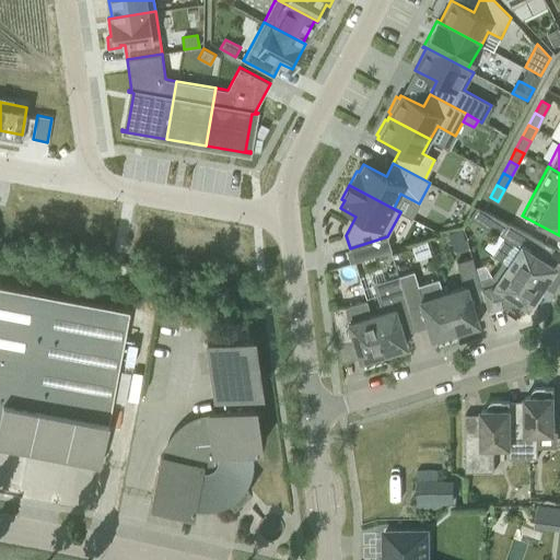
[(518,247),(508,265),(540,288),(555,267),(531,252),(538,241),(538,240),(528,234),(518,247)]
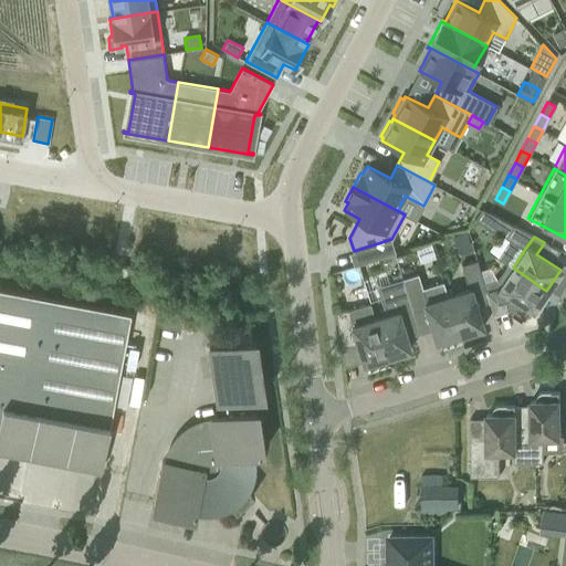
[(469,290),(448,296),(459,335),(483,327),(474,300),(486,296),(483,283),(477,261),(461,265),(469,290)]
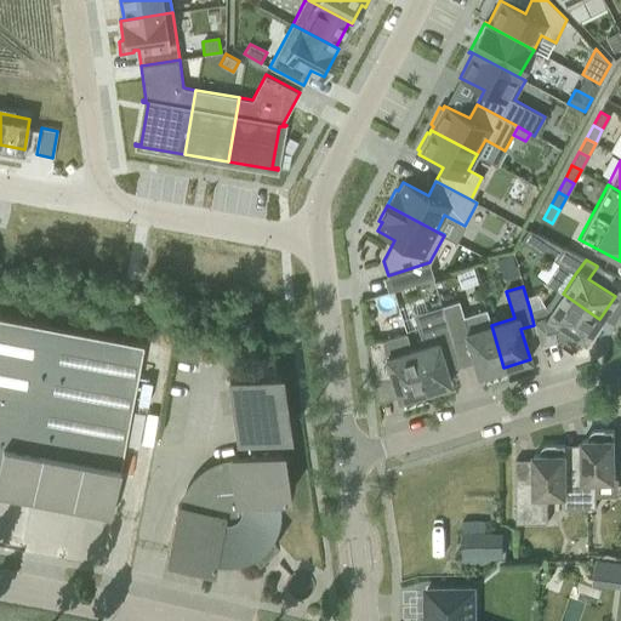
[(597,322),(599,319),(563,294),(547,315),(546,307),(530,311),(534,325),(536,331),(540,343),(557,339),(575,349),(582,340),(585,341),(586,339),(590,341),(600,324),(597,322)]
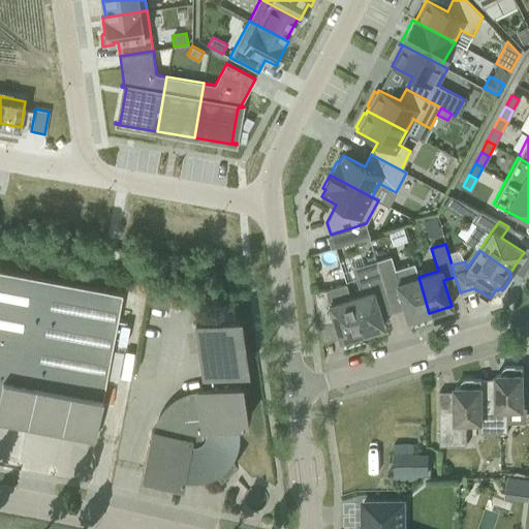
[(391,256),(376,260),(385,291),(398,288),(407,319),(429,313),(418,277),(414,263),(395,270),(391,256)]
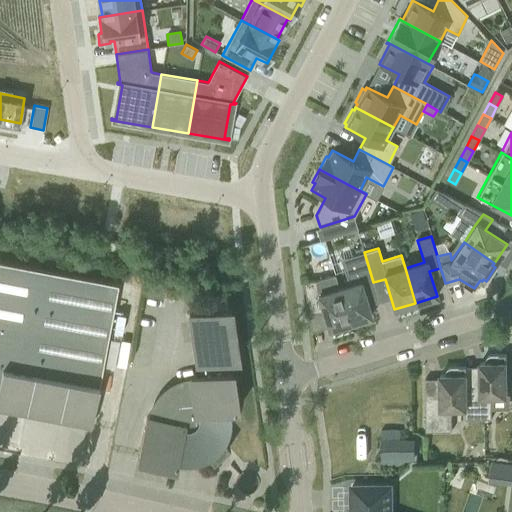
[(339,288),(350,323),(371,316),(362,286),(373,282),(364,252),(341,259),(348,285),(339,288)]
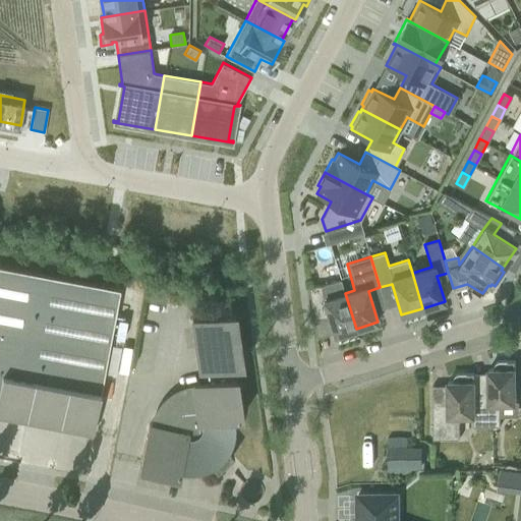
[(0,415),(93,432),(120,288),(0,266),(0,415)]
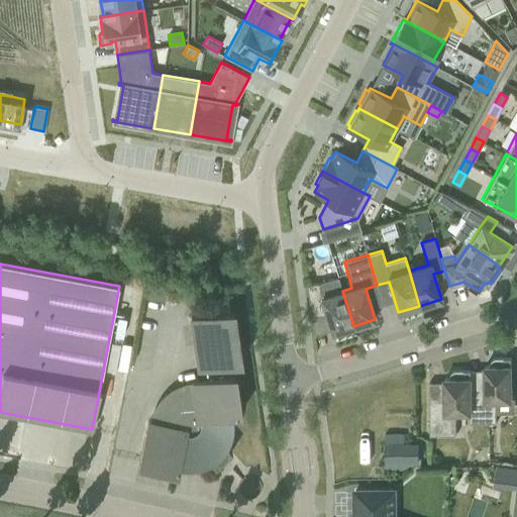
[(353,326),(342,291),(338,277),(320,283),(306,285),(311,315),(312,315),(311,310),(324,308),(331,333),(353,326)]
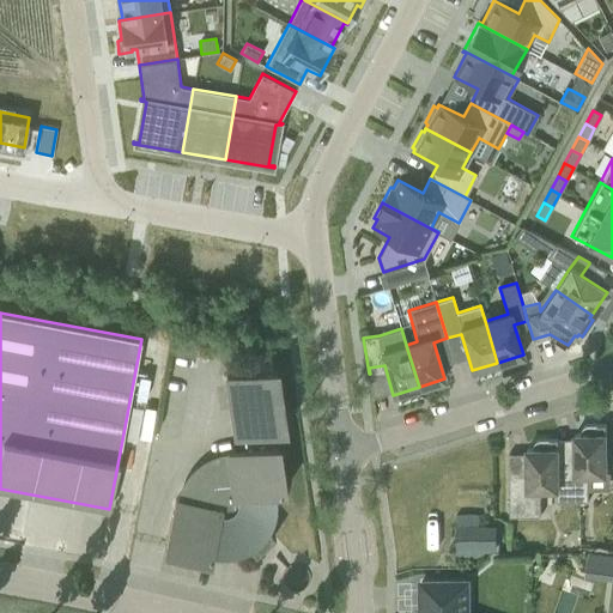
[(284,491),(278,444),(274,444),(272,432),(285,430),(275,368),(226,375),(236,437),(238,437),(241,449),(228,451),(229,455),(225,456),(219,459),(213,461),(207,463),(202,467),(198,471),(194,474),(190,479),(187,484),(183,489),(181,495),(180,501),(175,499),(164,548),(211,559),(213,546),(231,547),(243,545),(255,553),(275,535),(265,523),(269,510),(271,493),(284,491)]
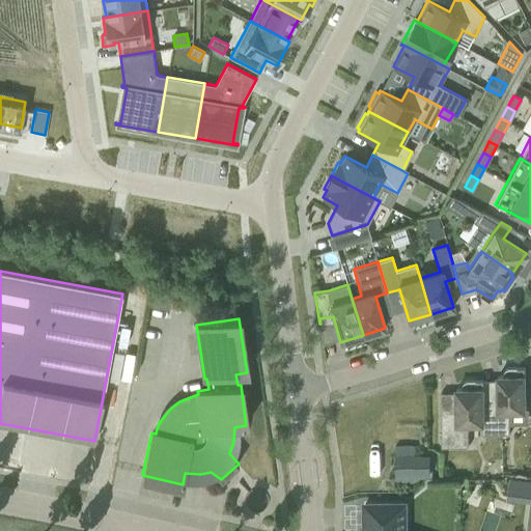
[(483,381),(482,381),(483,435),(509,435),(509,412),(525,412),(525,368),(510,368),(507,368),(506,369),(504,371),(503,374),(503,376),(498,376),(498,389),(483,389),(483,381)]
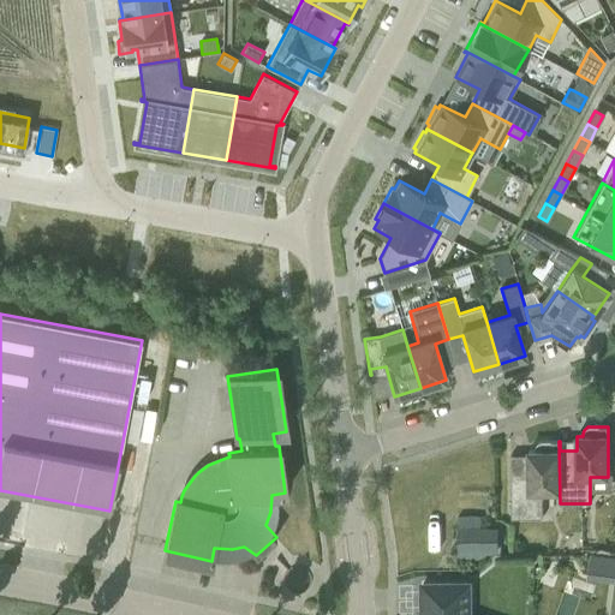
[(559,503),(560,503),(559,441),(542,441),(541,441),(537,443),(536,446),(535,447),(535,451),(529,451),(529,466),(512,466),(512,455),(511,455),(511,519),(542,518),(542,491),(559,491),(559,503)]
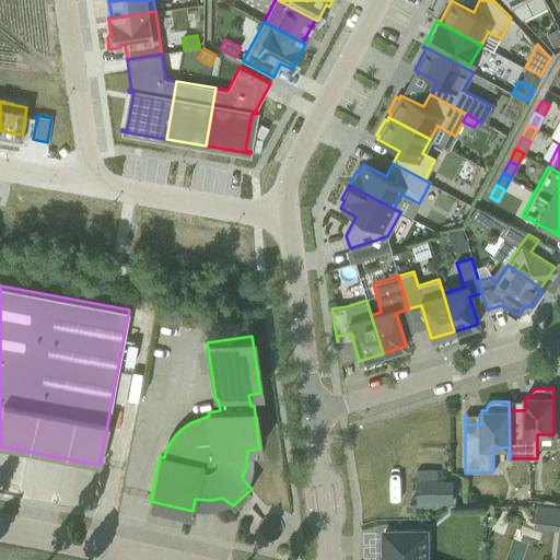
[(453,481),(417,481),(417,508),(443,508),(443,500),(453,500),(453,481)]
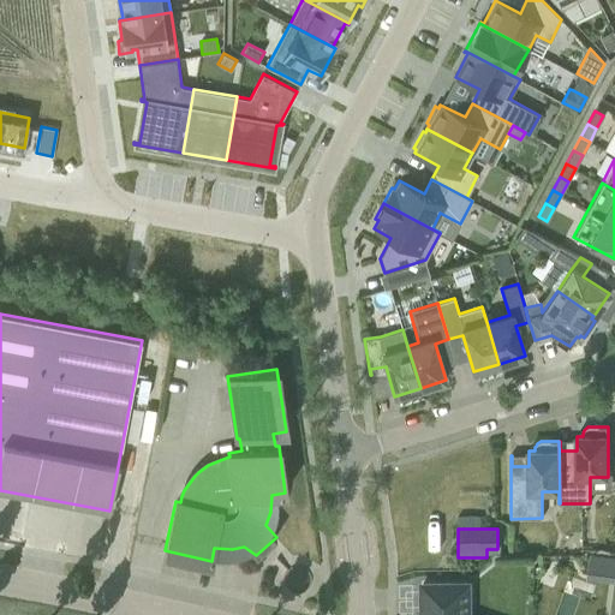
[(535,597),(533,614),(575,614),(577,574),(553,574),(553,597),(535,597)]
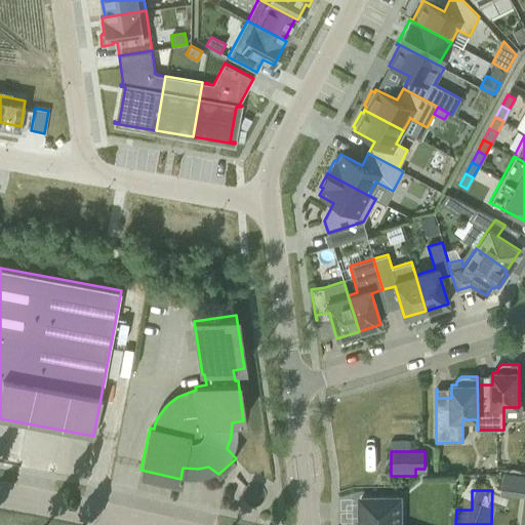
[(361,498),(363,524),(400,524),(400,498),(361,498)]
